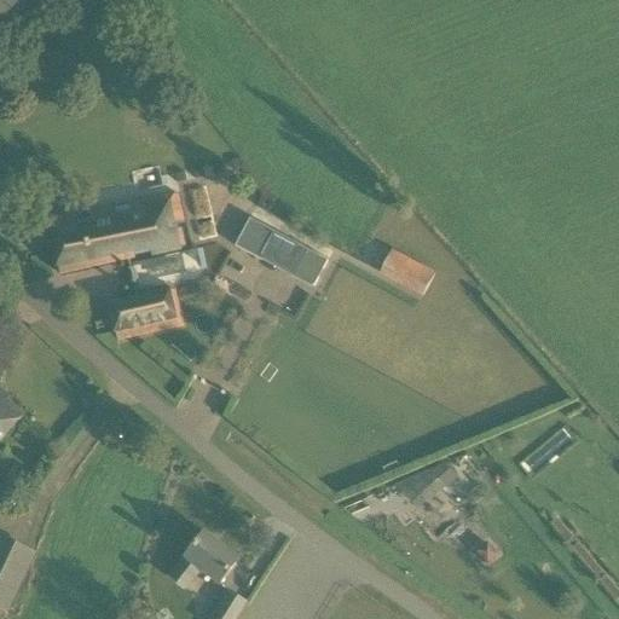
[(59,276),(84,270),(134,259),(134,258),(151,254),(151,255),(185,248),(180,230),(177,230),(175,225),(184,224),(178,196),(88,215),(90,221),(77,225),(75,213),(52,218),(55,230),(50,231),(59,276)]
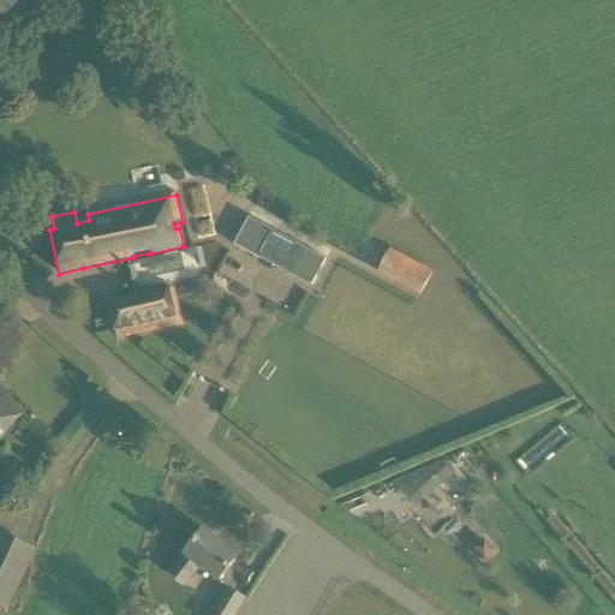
[(249,219),(233,245),(261,261),(261,258),(275,233),(249,219)]
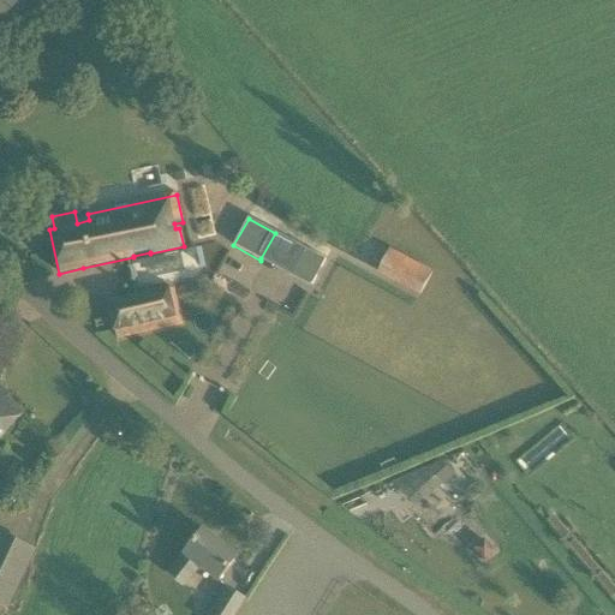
[(417,297),(431,270),(387,246),(372,272),(417,297)]
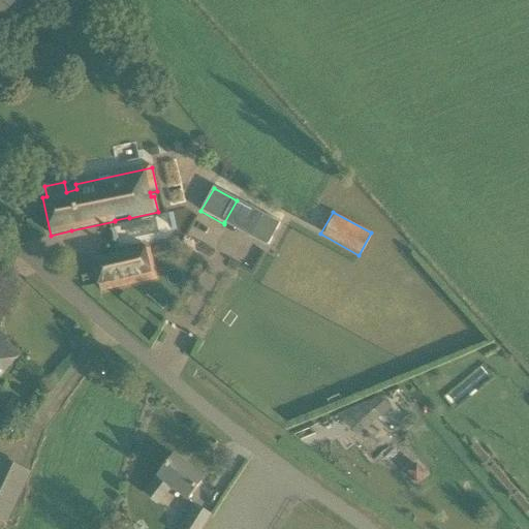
[(178,238),(174,213),(113,222),(117,248),(178,238)]
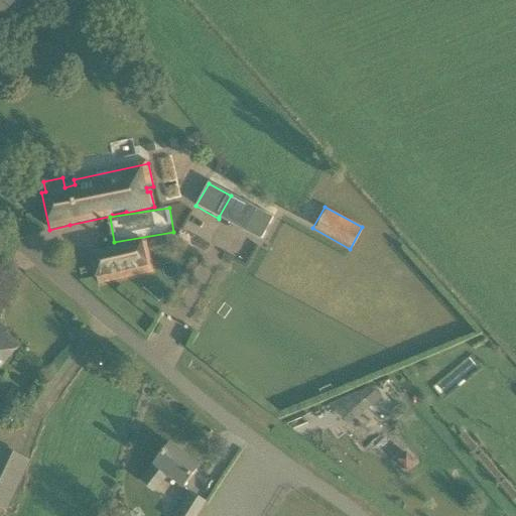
[(85,238),(69,240),(68,227),(57,228),(59,250),(86,247),(85,238)]
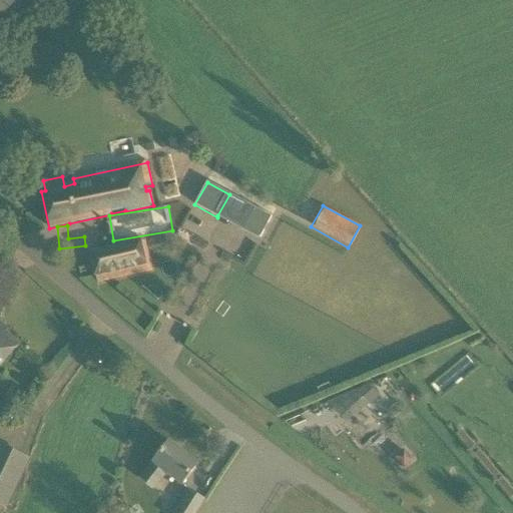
[(116,278),(151,271),(144,240),(109,248),(90,253),(97,283),(116,278)]
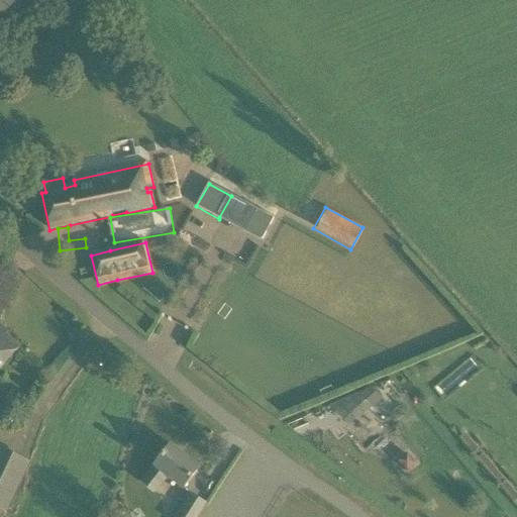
[(0,369),(5,364),(18,348),(0,332),(0,369)]
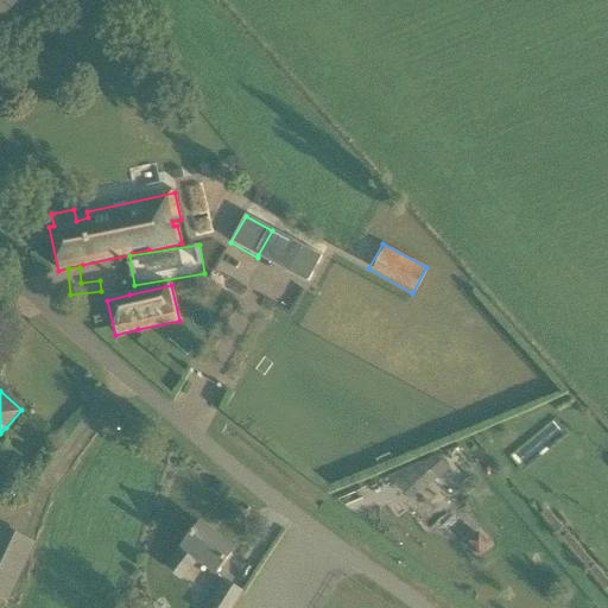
[(391,475),(401,499),(448,476),(436,454),(391,475)]
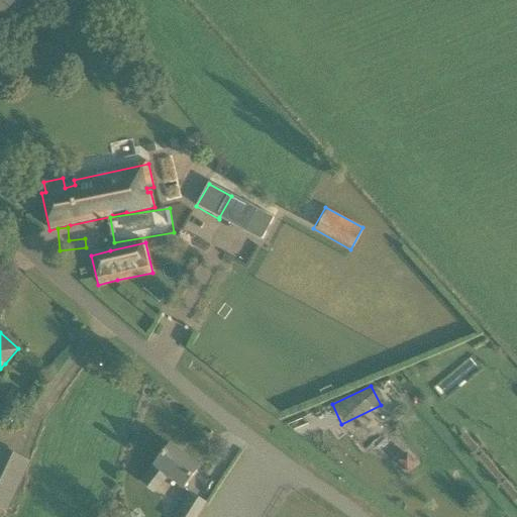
[(168,477),(183,489),(198,469),(171,447),(158,462),(143,482),(157,491),(168,477)]
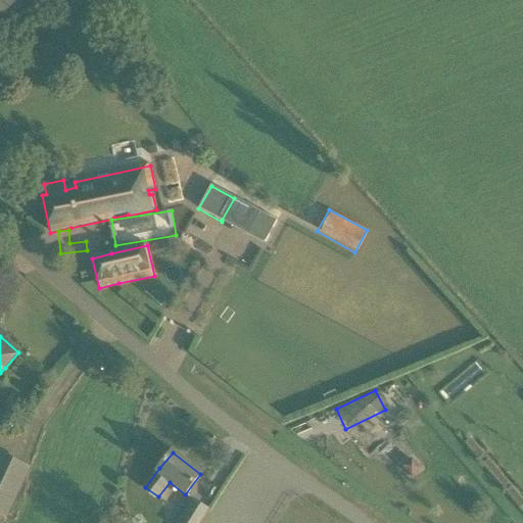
[(0,454),(0,518),(6,521),(31,470),(0,454)]
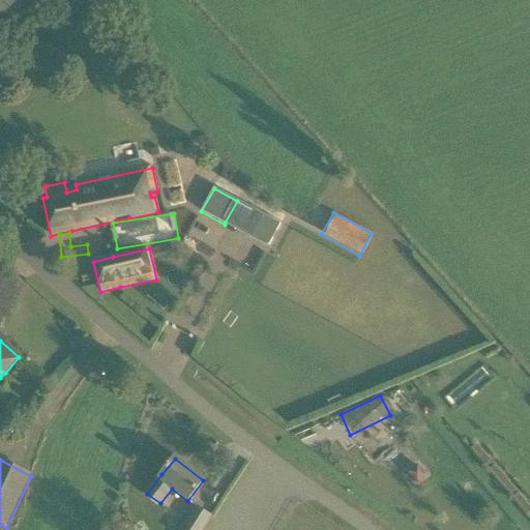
[(201,529),(210,517),(197,507),(181,529),(201,529)]
